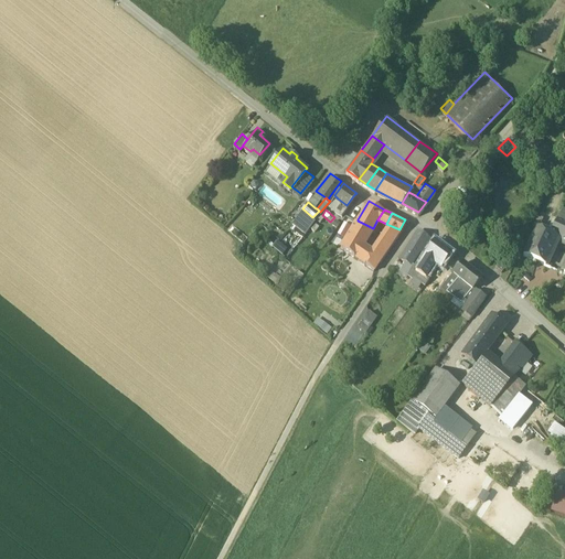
[(564,218),(557,215),(551,230),(558,234),(556,238),(560,237),(560,235),(564,237),(564,218)]
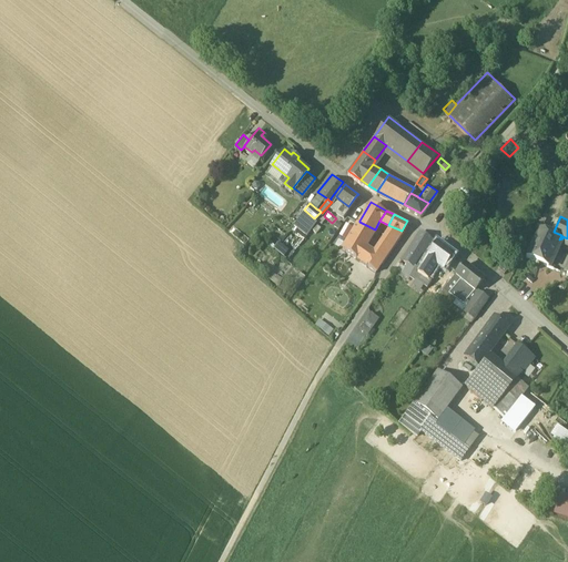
[(359,221),(357,220),(347,237),(364,247),(366,245),(375,231),(374,231),(375,230),(359,222),(359,221)]
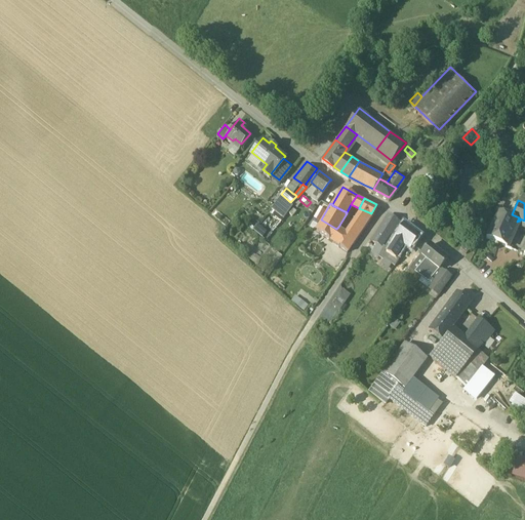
[(498,208),(486,234),(507,243),(517,222),(519,217),(512,214),(498,208)]
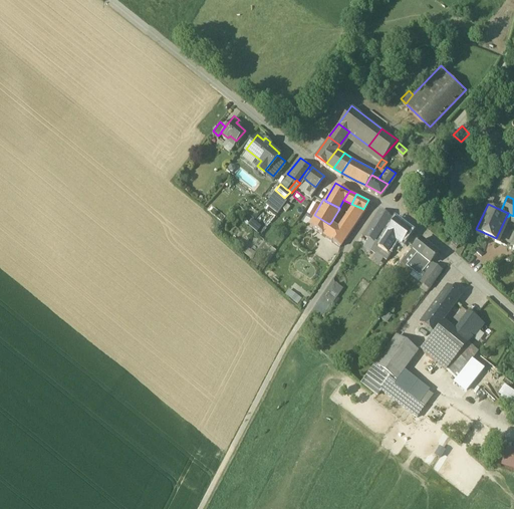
[(356,206),(348,218),(355,222),(363,209),(356,206)]
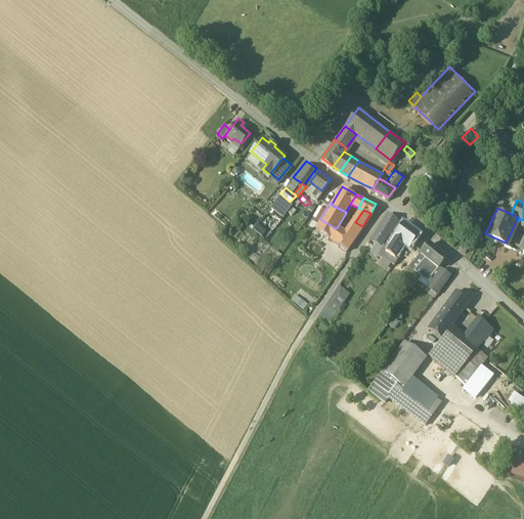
[(388,210),(370,236),(377,241),(381,243),(381,242),(396,216),(388,210)]
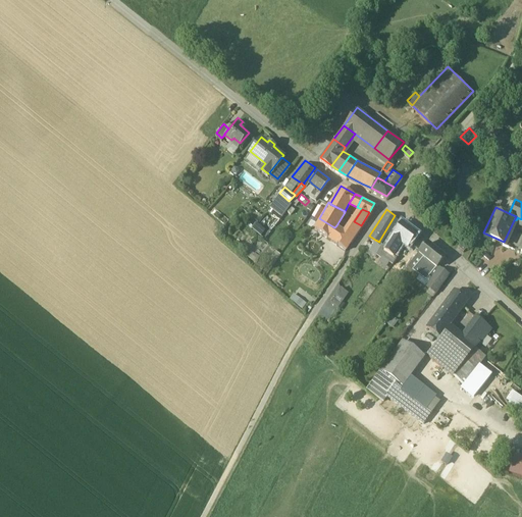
[(256,217),(250,223),(260,231),(265,225),(256,217)]
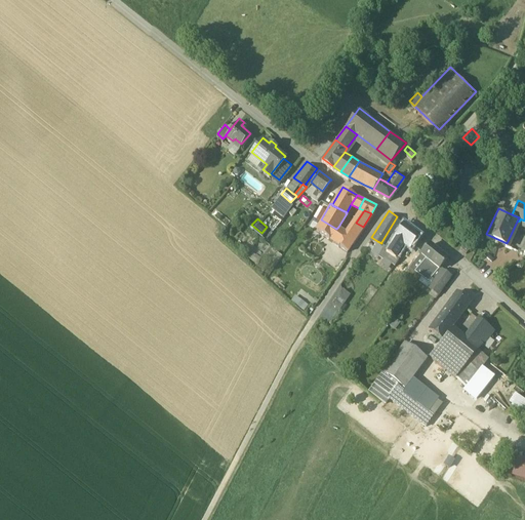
[(349,233),(338,227),(336,229),(321,220),(317,227),(349,248),(356,237),(349,233)]
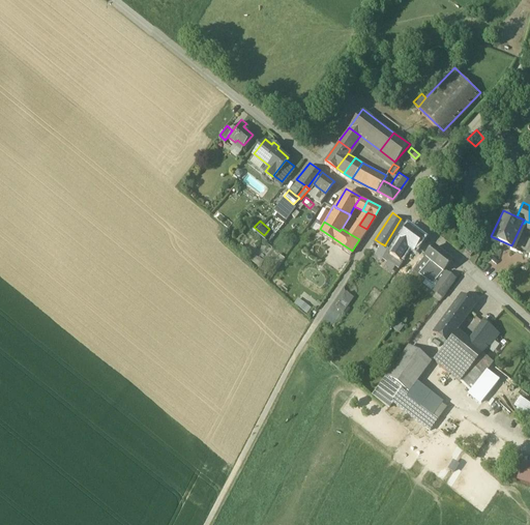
[(407,223),(400,235),(409,242),(415,246),(423,235),(407,223)]
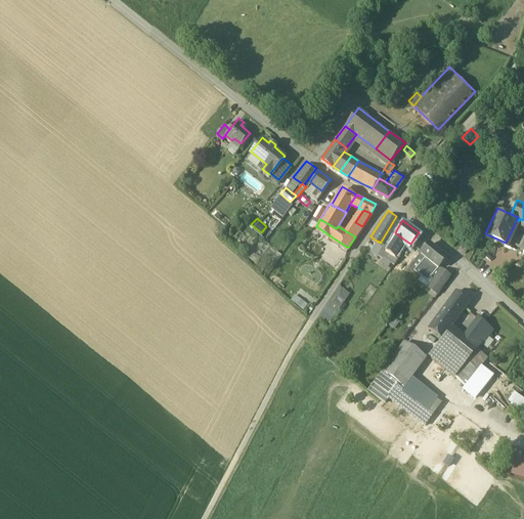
[(355,222),(348,232),(355,236),(362,226),(355,222)]
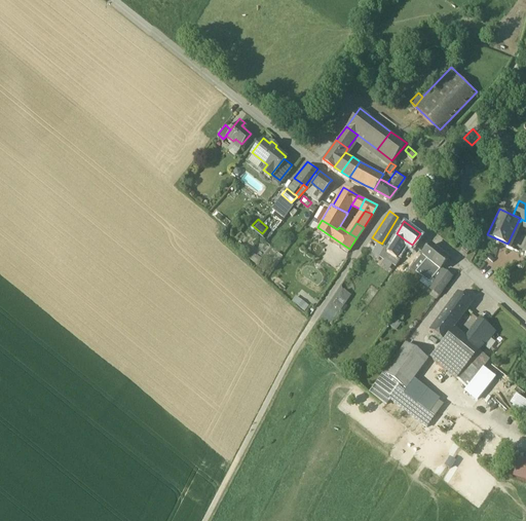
[(388,247),(386,249),(397,255),(406,240),(397,233),(388,247)]
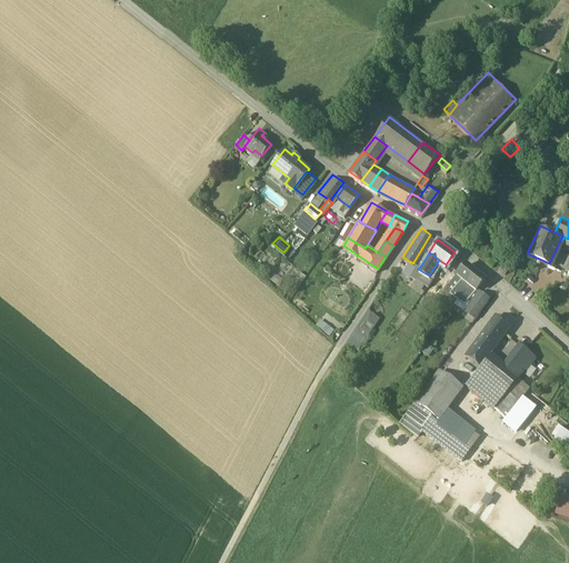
[(485,277),(466,260),(443,287),(457,297),(463,302),(476,285),(485,277)]
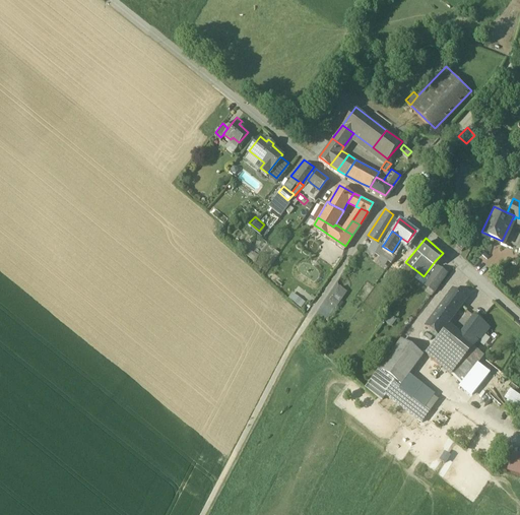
[(459,238),(456,242),(461,247),(465,243),(459,238)]
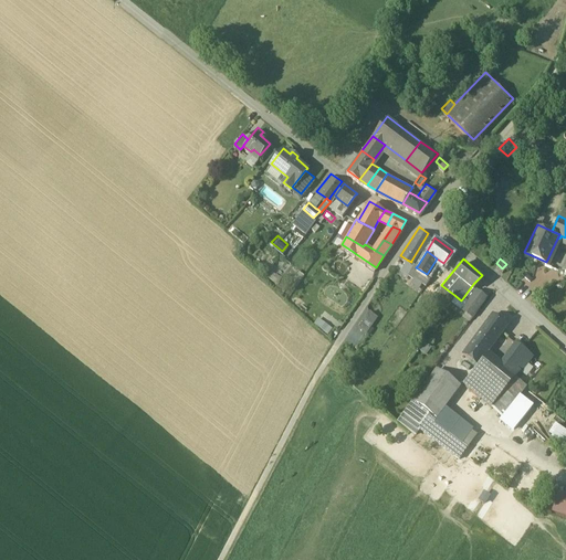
[(418,265),(415,263),(411,261),(411,262),(407,260),(406,263),(407,263),(405,267),(426,282),(430,276),(427,274),(416,267),(418,265)]
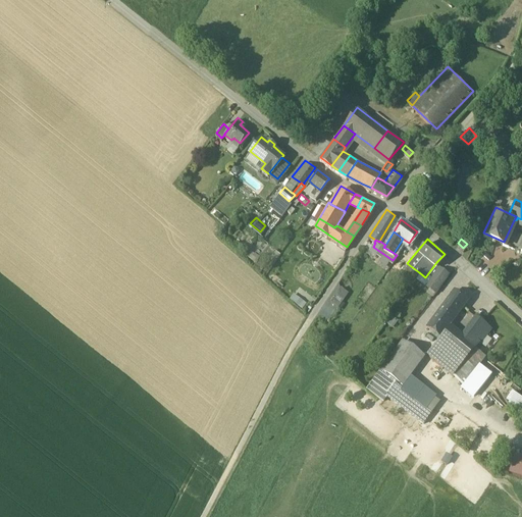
[(406,261),(397,255),(393,260),(402,266),(406,261)]
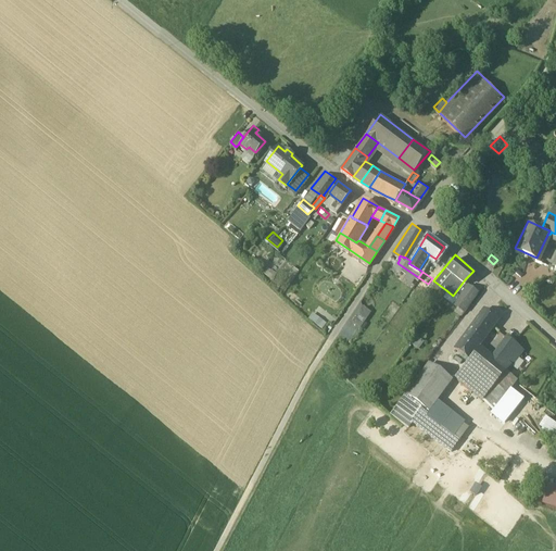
[(479,289),(465,279),(453,296),(446,290),(444,293),(465,309),(479,289)]
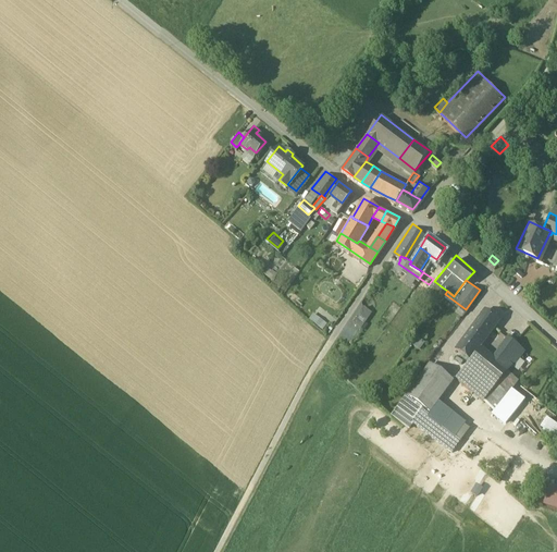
[(362,303),(351,319),(360,324),(371,308),(362,303)]
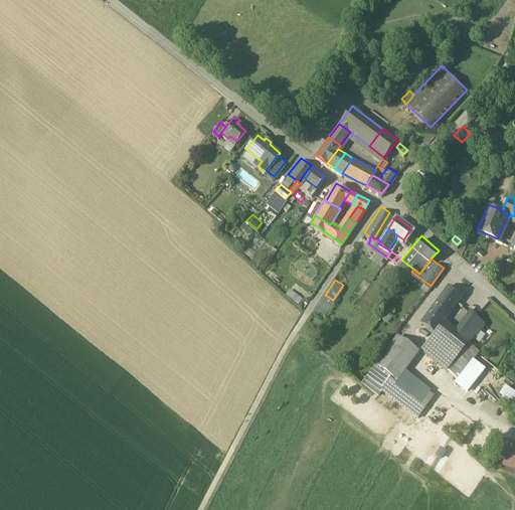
[(449,283),(420,319),(433,328),(461,292),(449,283)]
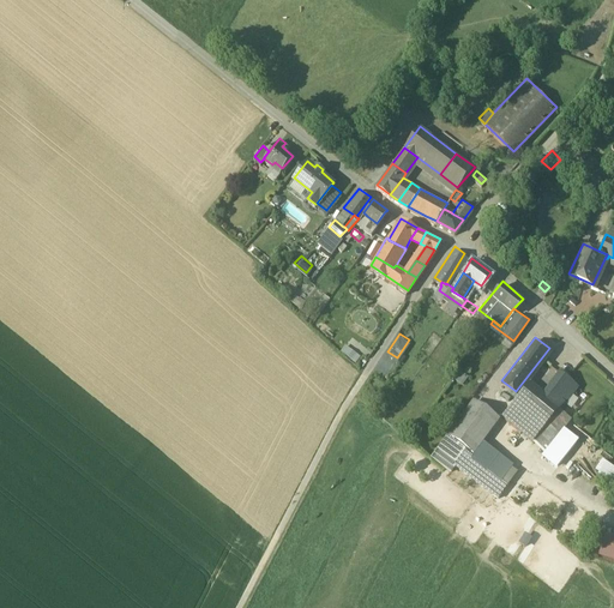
[(559,368),(547,383),(566,397),(577,383),(559,368)]
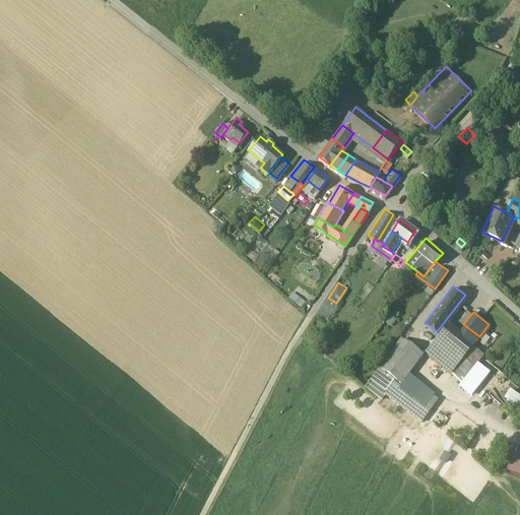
[(448,323),(438,335),(464,356),(473,343),(458,332),(448,323)]
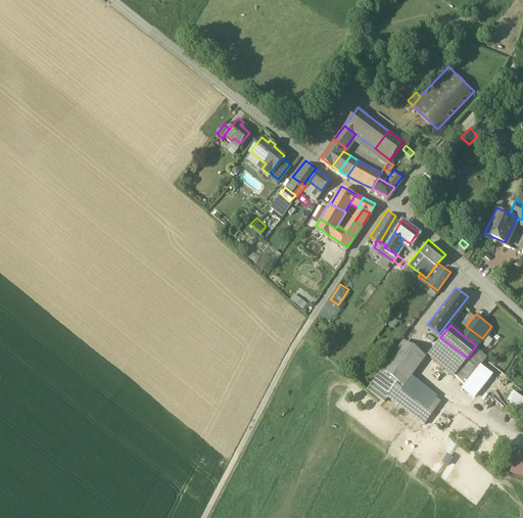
[(482,338),(466,326),(461,334),(476,345),(482,338)]
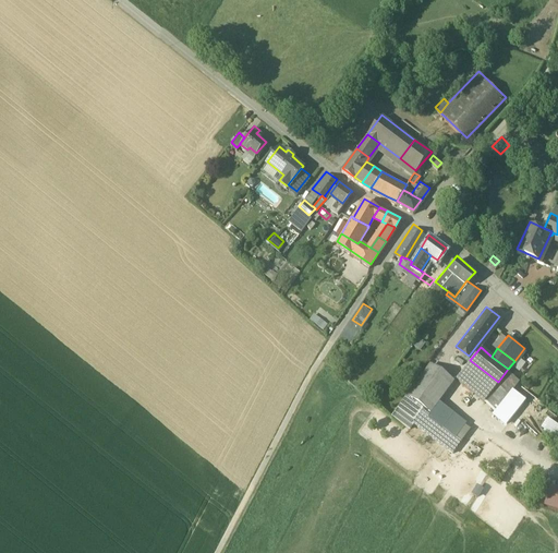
[(498,382),(470,360),(457,376),(485,398),(498,382)]
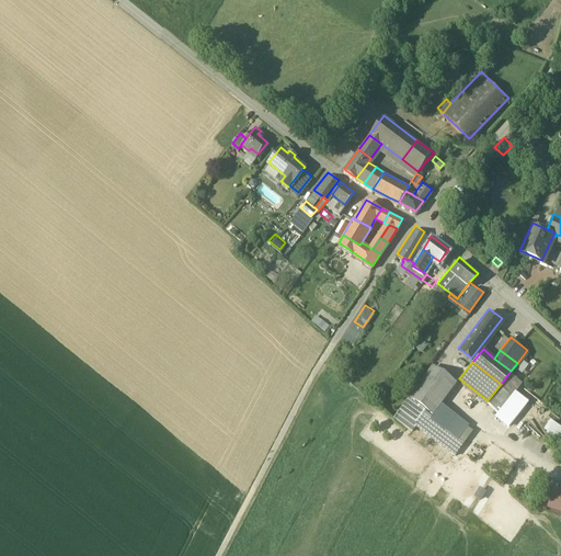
[(455,453),(474,428),(439,400),(455,381),(432,363),(408,395),(425,409),(415,422),(455,453)]
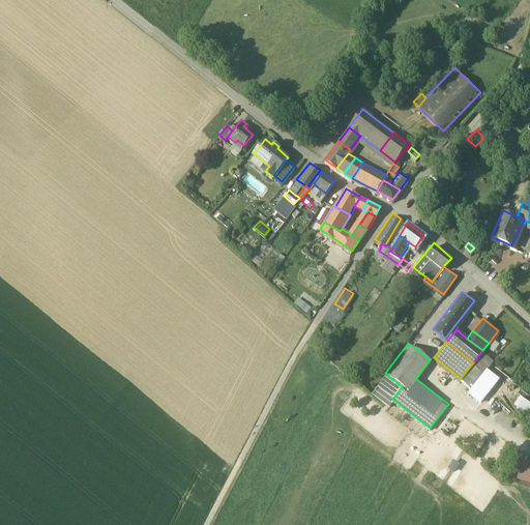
[(492,358),(482,350),(473,362),(461,378),(460,379),(470,386),(492,358)]
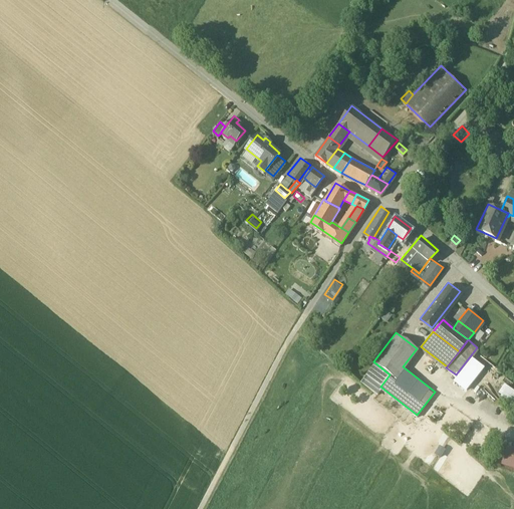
[(496,393),(511,401),(513,396),(513,388),(502,382),(496,393)]
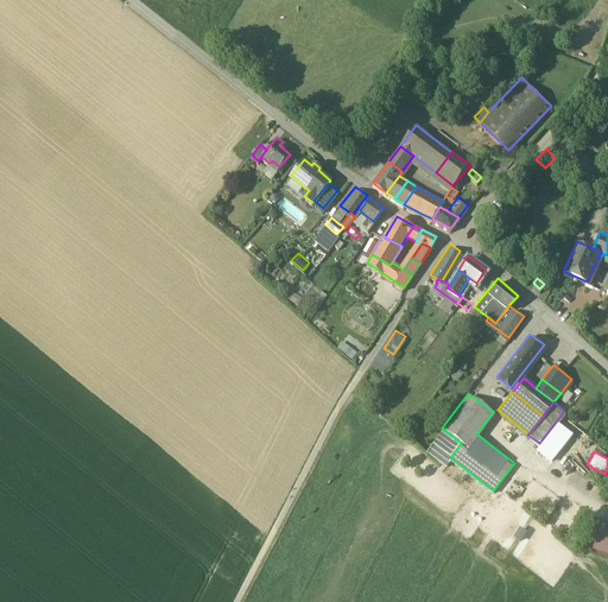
[(520,537),(525,527),(518,524),(513,534),(520,537)]
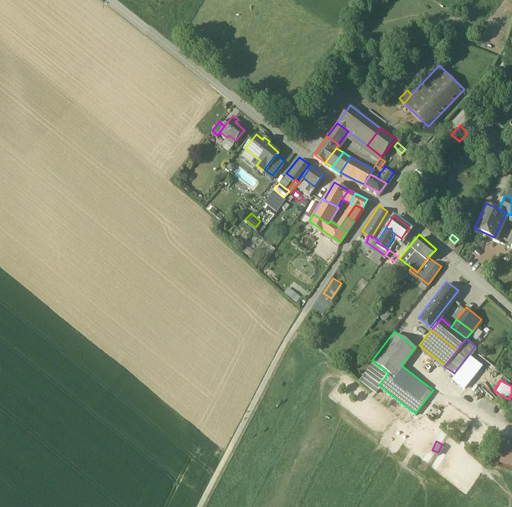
[(511,443),(505,442),(499,461),(511,464),(511,443)]
